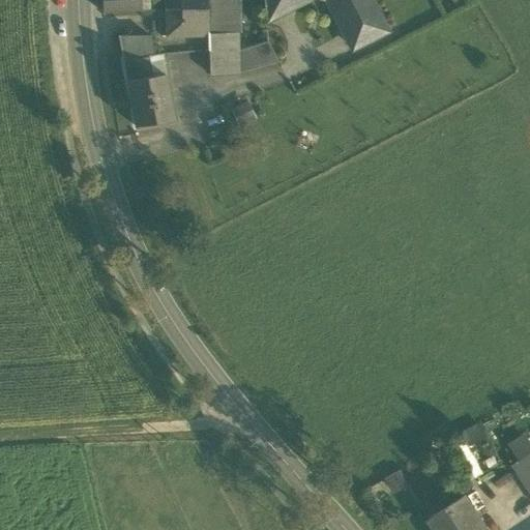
[(102,0),(104,13),(140,11),(139,0),(102,0)]
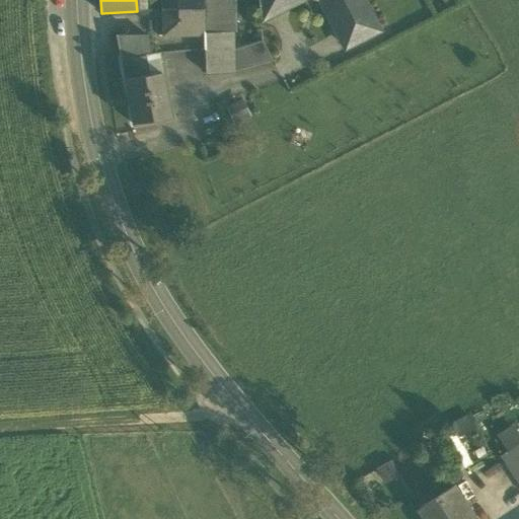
[(145,0),(136,0),(137,11),(146,11),(145,0)]
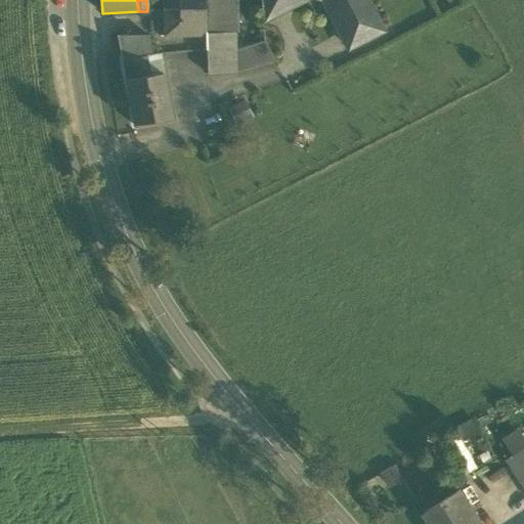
[(163,0),(164,11),(205,9),(204,0),(163,0)]
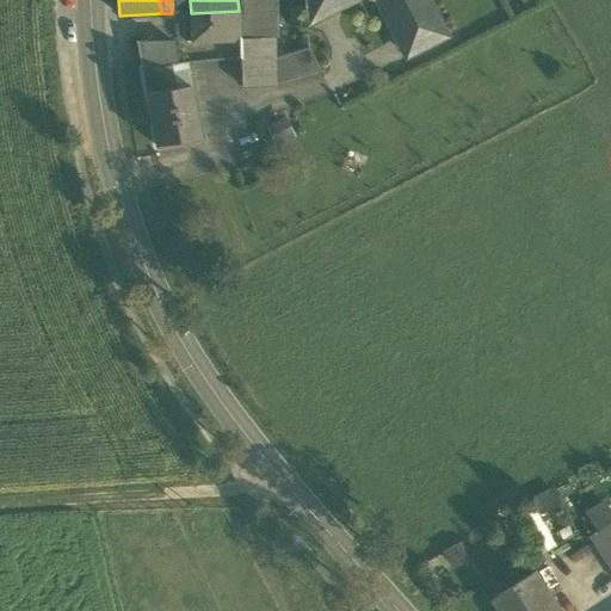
[(272,0),(238,0),(239,11),(240,39),(265,39),(266,24),(273,24),(272,0)]
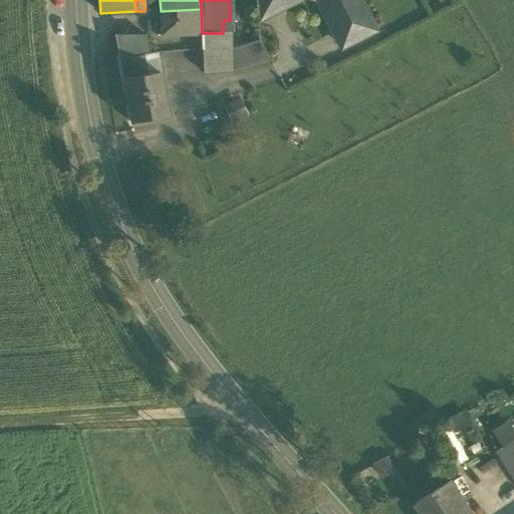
[(255,0),(258,20),(279,9),(274,0),(255,0)]
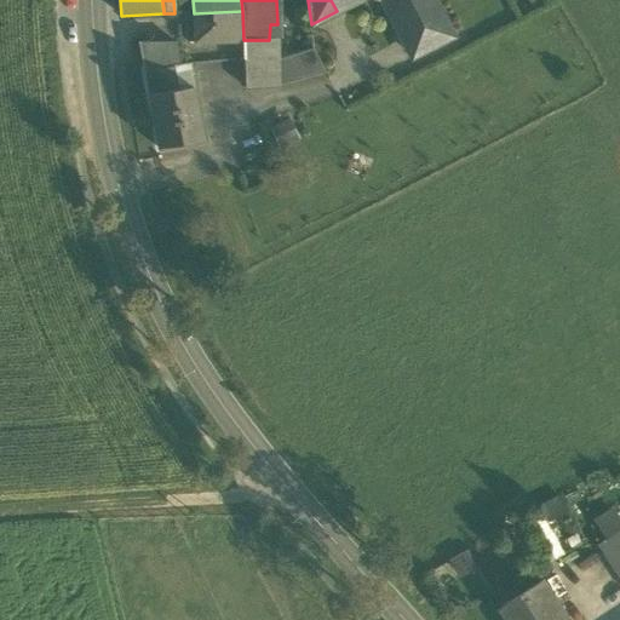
[(383,0),(403,40),(442,19),(431,0),(331,0),(337,11),(357,0),(383,0)]
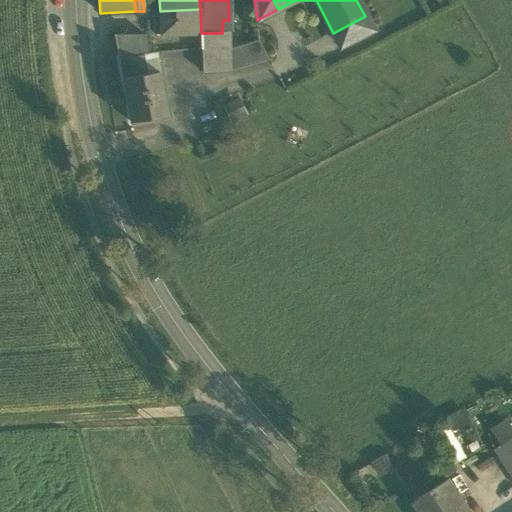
[(201,33),(200,9),(160,11),(160,36),(201,35),(201,33)]
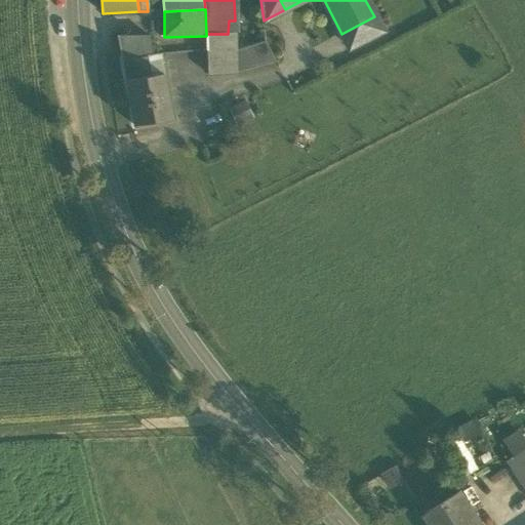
[(341,34),(349,48),(382,31),(374,16),(341,34)]
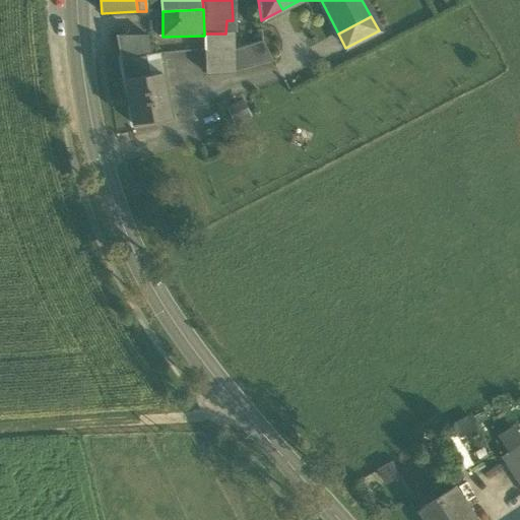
[(204,36),(204,50),(234,50),(234,34),(225,34),(204,34),(204,36)]
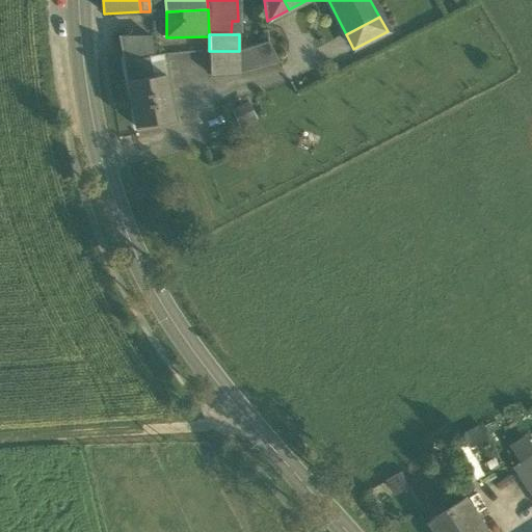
[(122,57),(123,58),(153,57),(153,56),(150,36),(118,36),(122,57)]
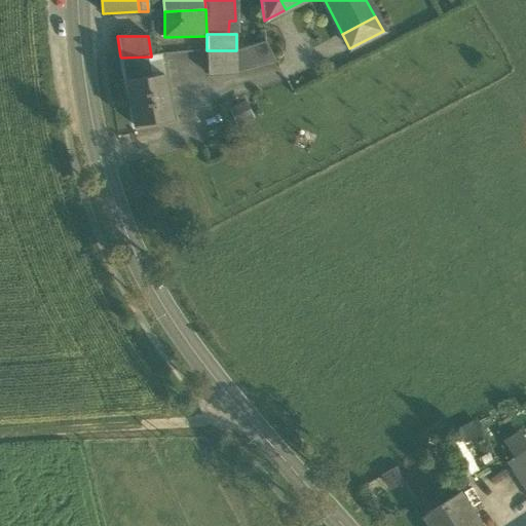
[(265,41),(236,50),(236,73),(275,63),(265,41)]
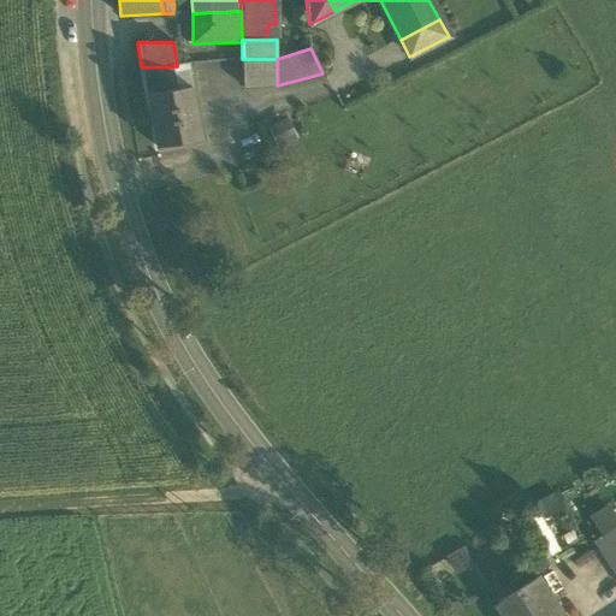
[(209,73),(240,71),(238,57),(208,59),(209,73)]
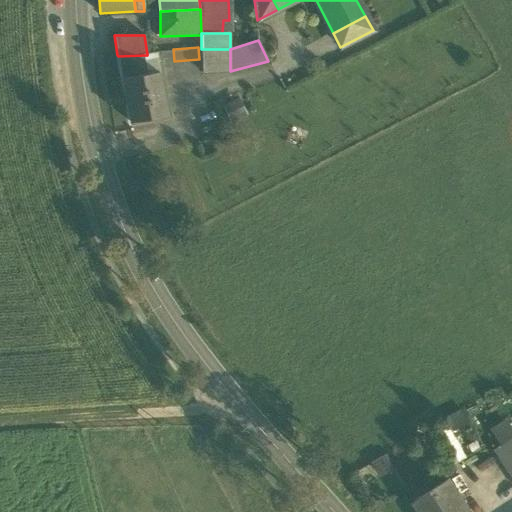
[(230,71),(230,49),(201,49),(202,73),(230,71)]
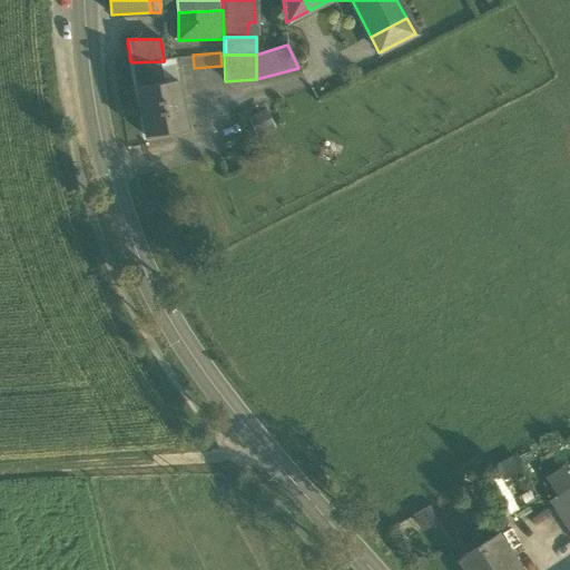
[(173,59),(164,61),(159,61),(164,84),(177,81),(173,59)]
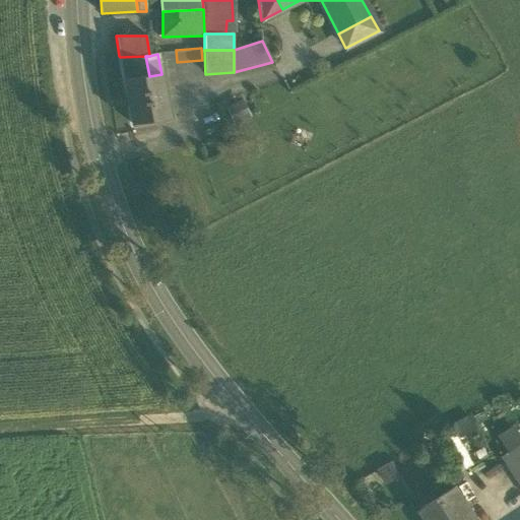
[(124,80),(132,125),(170,118),(161,74),(149,76),(145,56),(120,61),(124,80)]
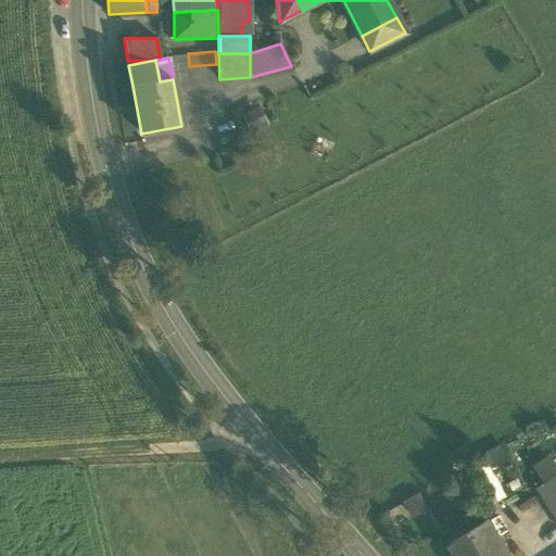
[(240,115),(249,133),(267,123),(258,105),(240,115)]
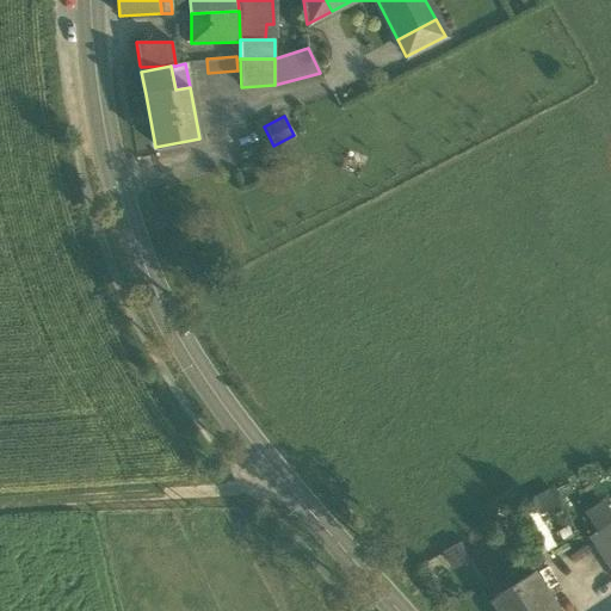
[(551,487),(532,499),(542,514),(561,503),(551,487)]
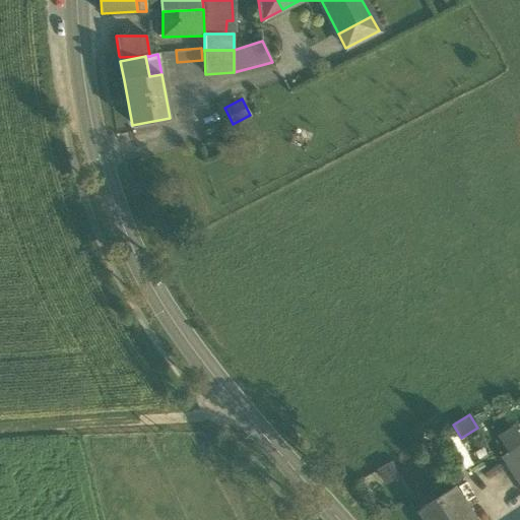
[(499,437),(510,453),(519,445),(519,434),(515,426),(499,437)]
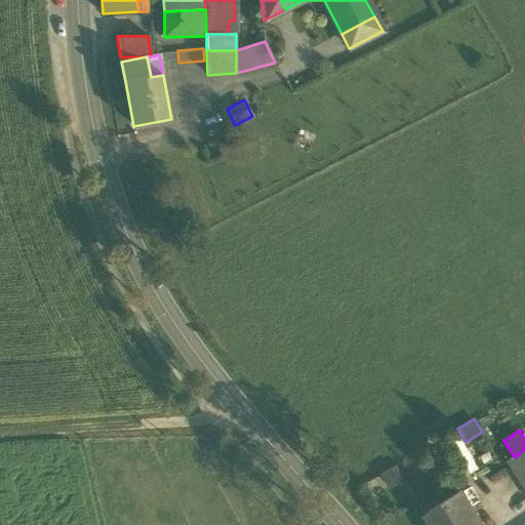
[(455,431),(440,440),(463,478),(479,469),(455,431)]
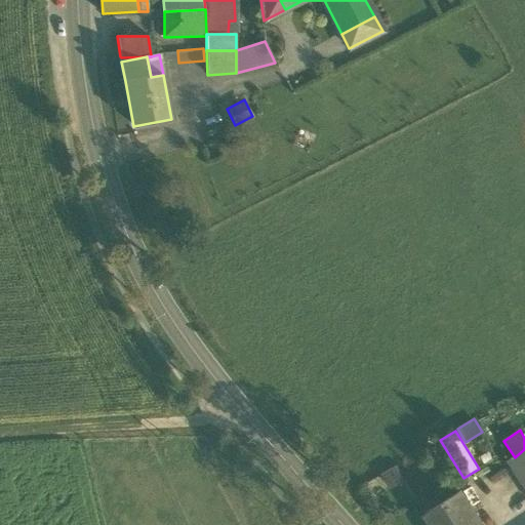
[(508,461),(524,488),(524,449),(515,457),(508,461)]
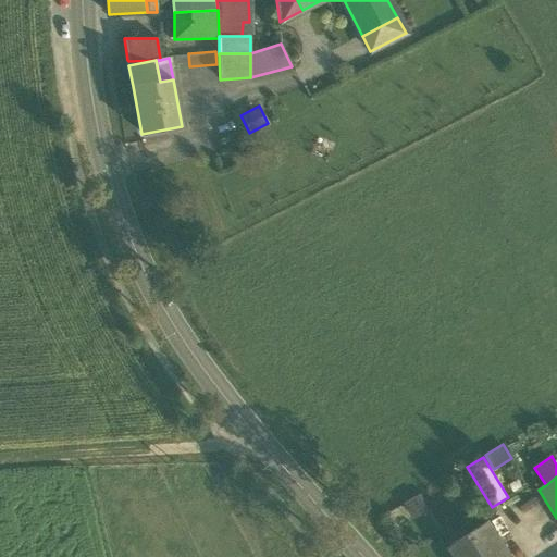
[(417,496),(403,506),(411,521),(426,511),(417,496)]
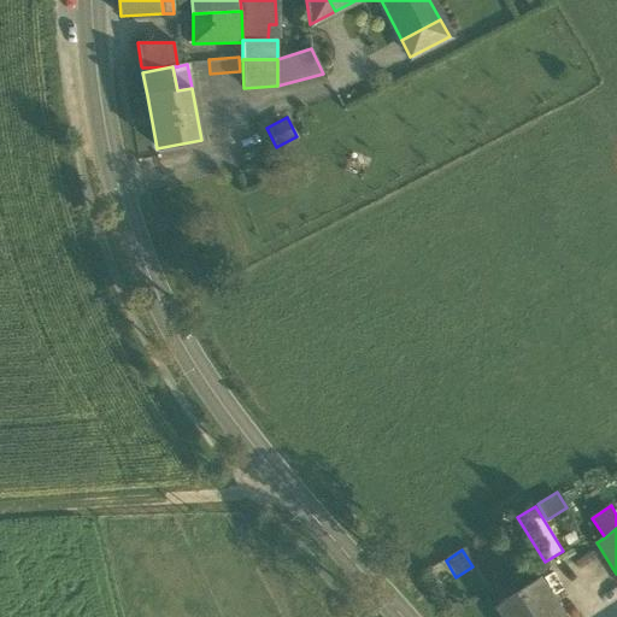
[(501,605),(509,616),(564,616),(540,580),(501,605)]
